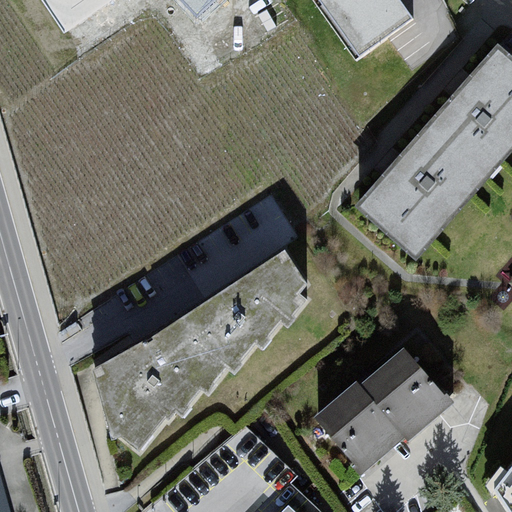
[(391,0),(309,0),(356,66),(409,26),(391,0)]
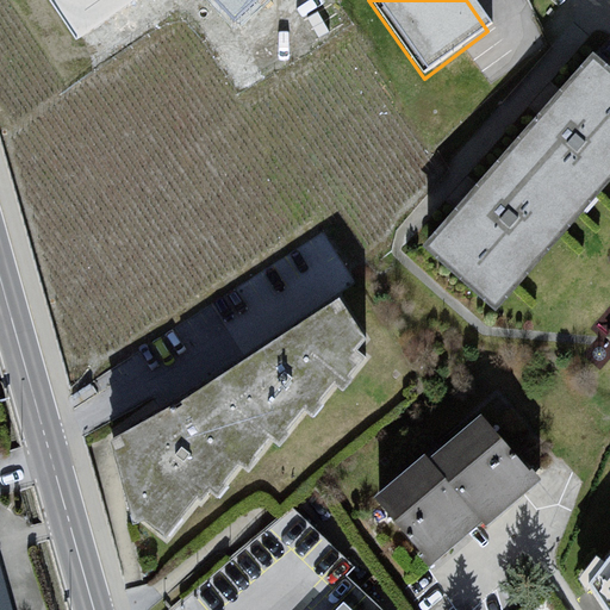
[(609,87),(587,68),(419,253),(490,315),(609,181),(609,87)]
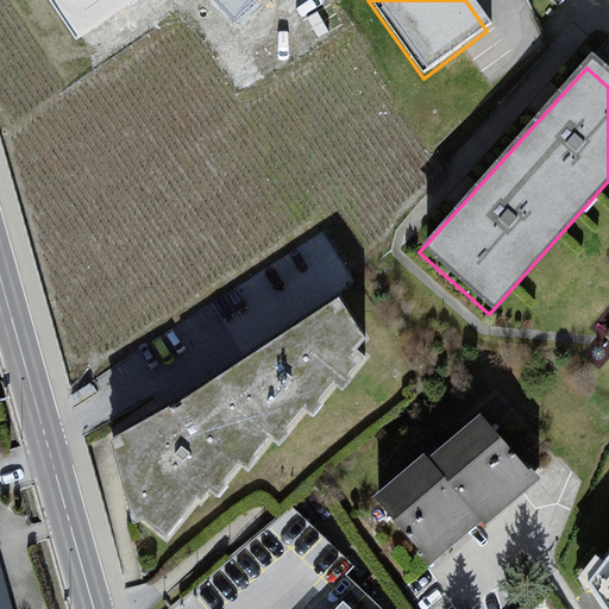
[(337,296),(102,438),(127,525),(139,519),(158,534),(161,545),(175,519),(180,526),(192,507),(198,510),(207,497),(211,506),(227,488),(238,469),(245,479),(261,463),(258,457),(268,444),(272,452),(287,441),(288,435),(303,414),(308,424),(332,389),(343,397),(352,376),(364,359),(358,351),(365,345),(337,296)]
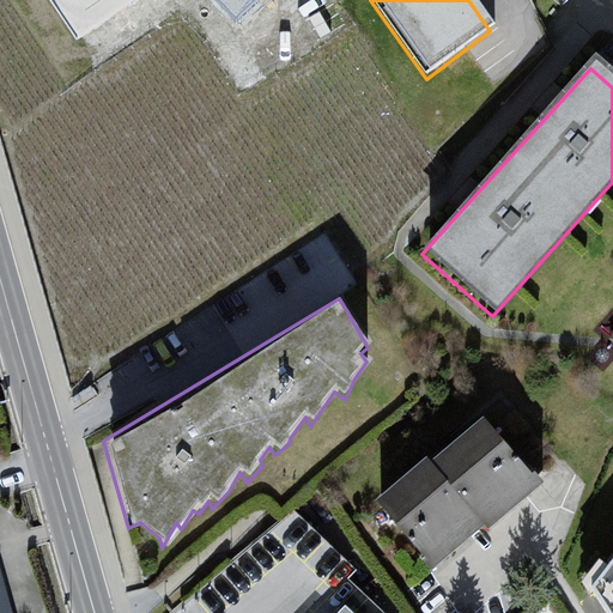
[(479,413),(426,461),(478,526),(484,532),(538,483),(479,413)]
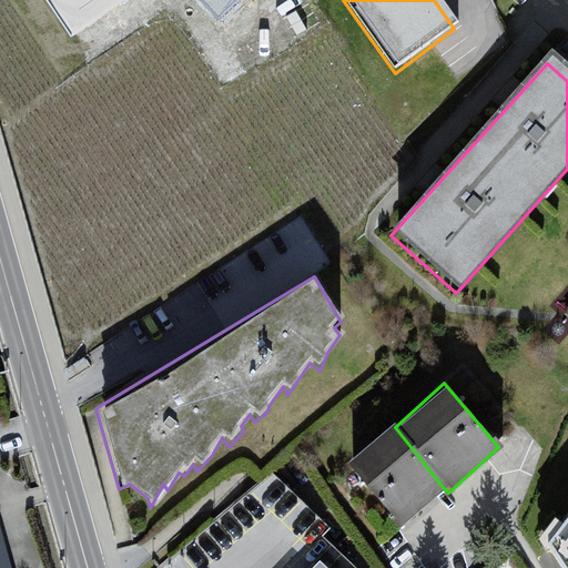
[(393,423),(343,460),(395,527),(443,487),(395,427),(393,423)]
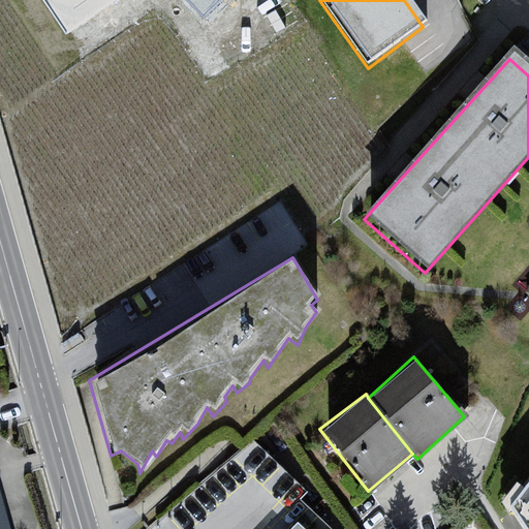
[(528,528),(528,474),(496,511),(509,528),(528,528)]
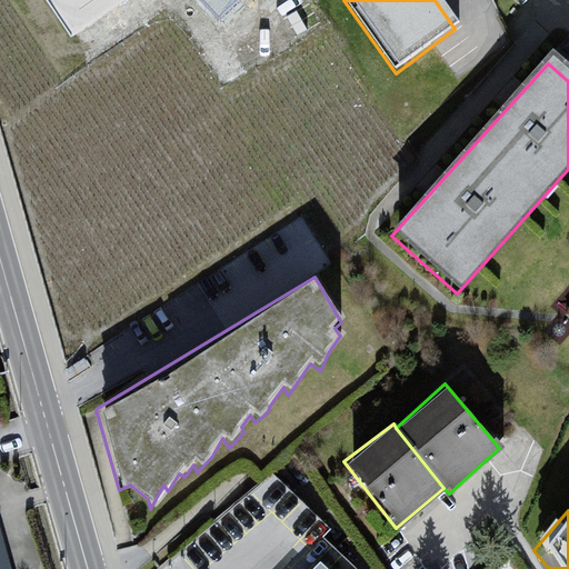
[(9,568),(0,536),(0,568),(9,568)]
